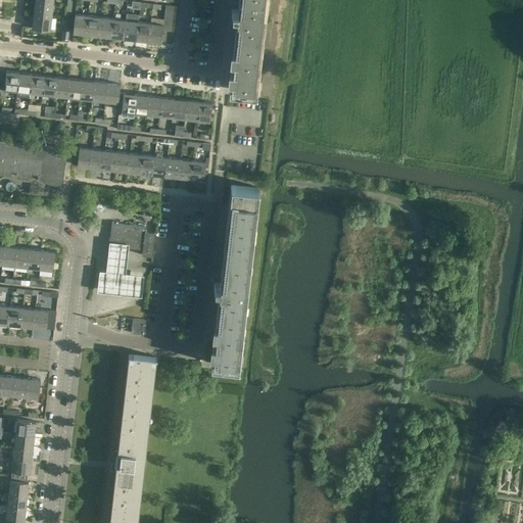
[(241,0),(240,9),(237,8),(237,9),(232,9),(230,29),(238,30),(233,69),(231,90),(254,92),(263,18),(267,18),(268,0),(241,0)]
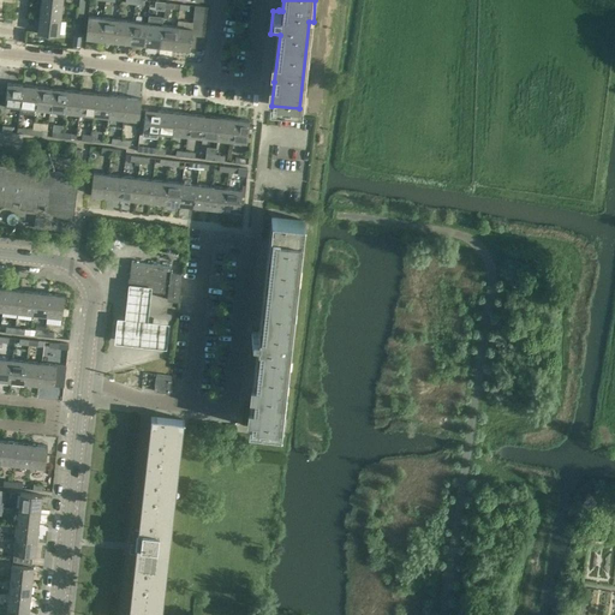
[(60,19),(61,5),(40,3),(39,17),(60,19)]
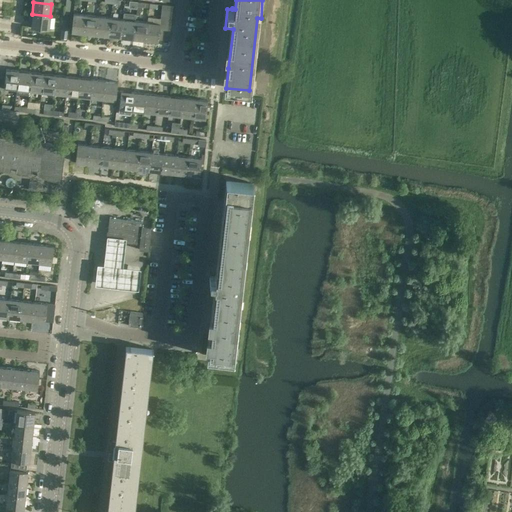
[(144,7),(145,3),(137,2),(136,7),(137,7),(136,10),(140,11),(141,7),(144,7)]
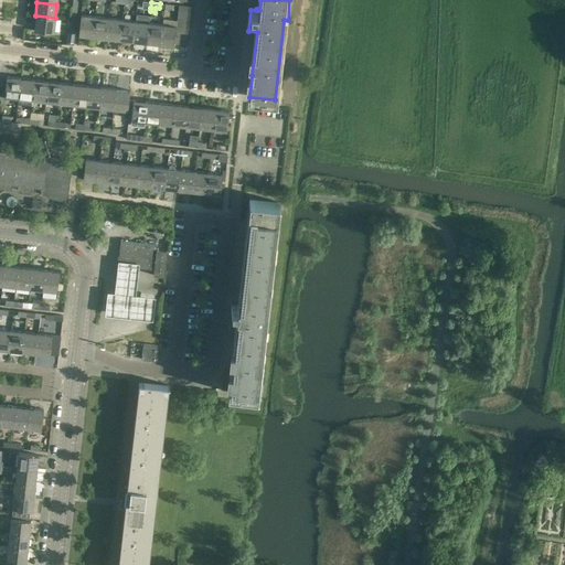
[(55,18),(35,16),(34,30),(54,32),(55,18)]
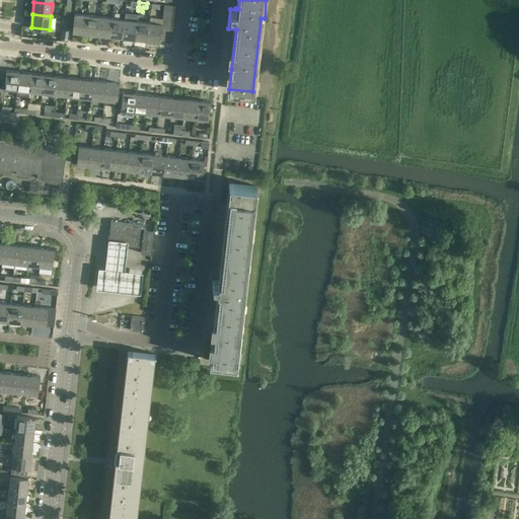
[(84,33),(87,15),(74,14),(72,31),(84,33)]
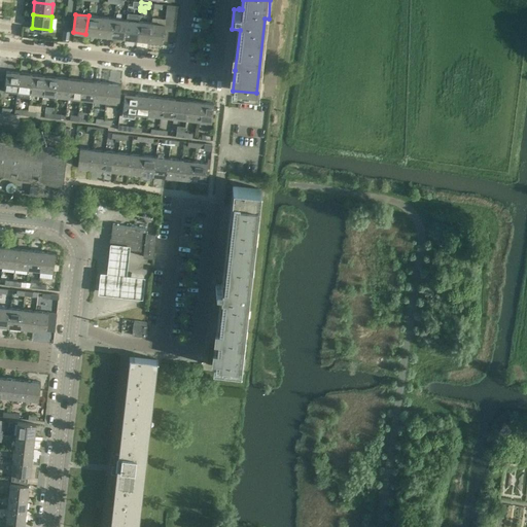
[(85,34),(99,35),(101,18),(89,15),(85,34)]
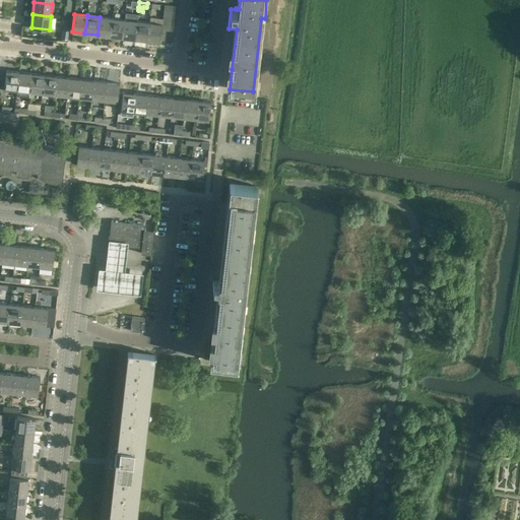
[(98,35),(110,37),(112,18),(100,17),(98,35)]
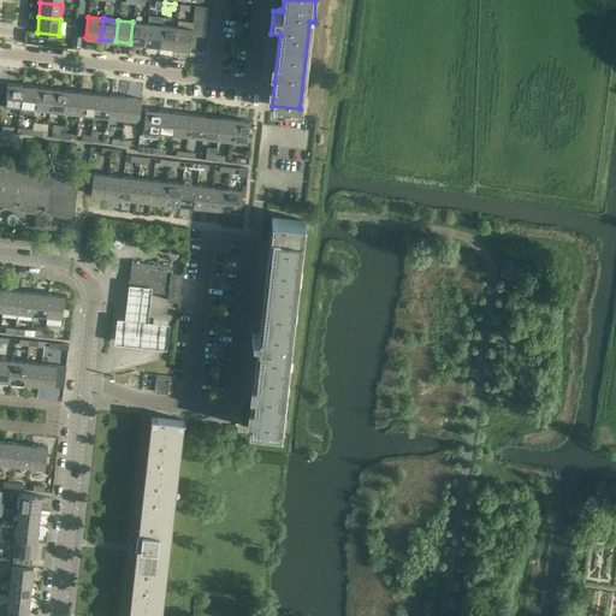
[(130,43),(144,45),(147,24),(132,22),(130,43)]
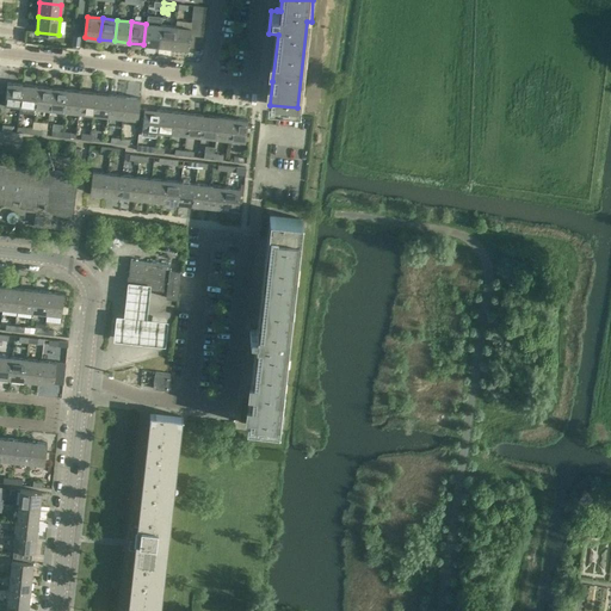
[(143,44),(159,47),(161,25),(146,24),(143,44)]
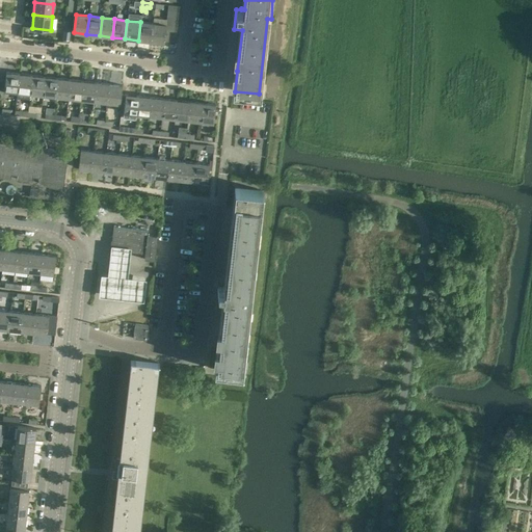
[(138,41),(151,42),(153,23),(140,22),(138,41)]
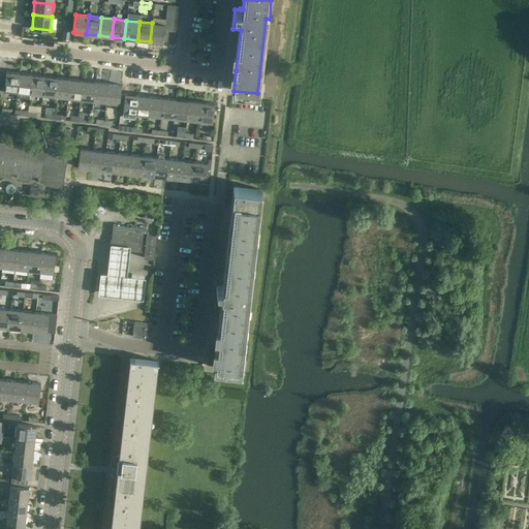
[(164,25),(152,23),(150,41),(163,42),(163,41),(164,35),(164,29),(165,25),(164,25)]
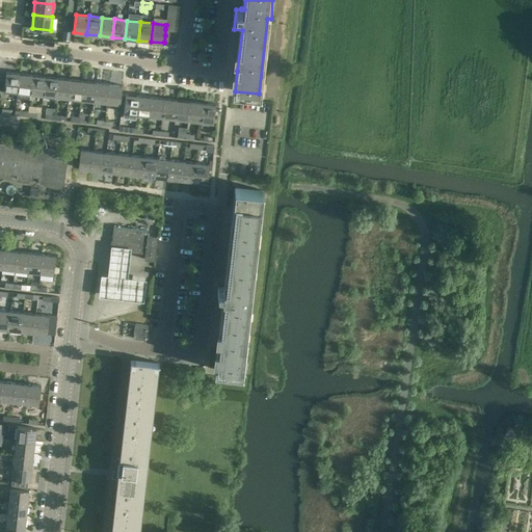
[(6,72),(3,90),(17,92),(20,74),(6,72)]
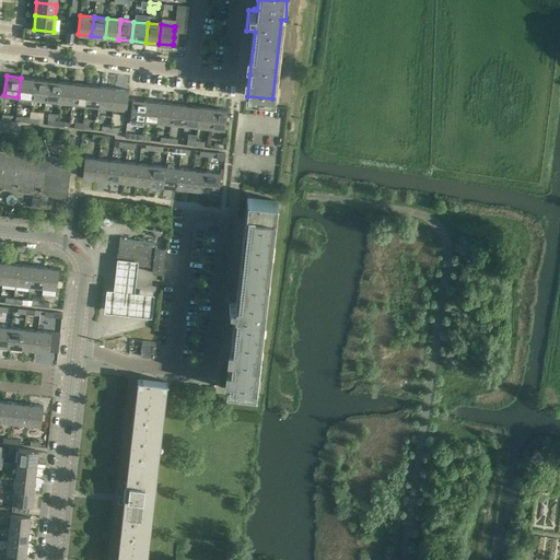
[(21,78),(18,97),(32,98),(34,79),(21,78)]
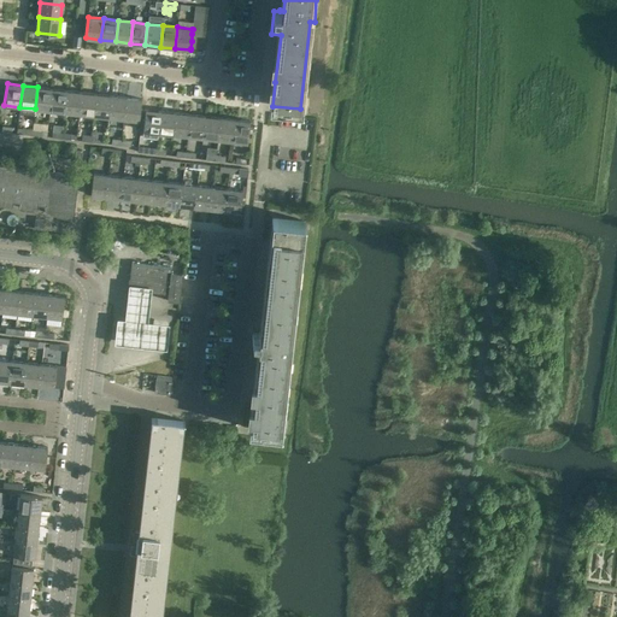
[(35,109),(50,111),(52,89),(37,87),(35,109)]
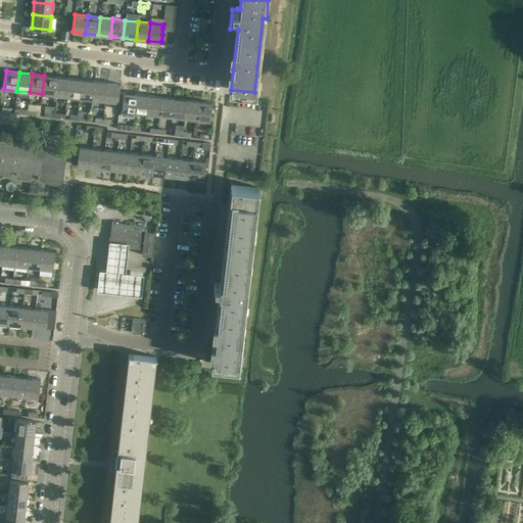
[(42,94),(54,95),(57,77),(44,76),(42,94)]
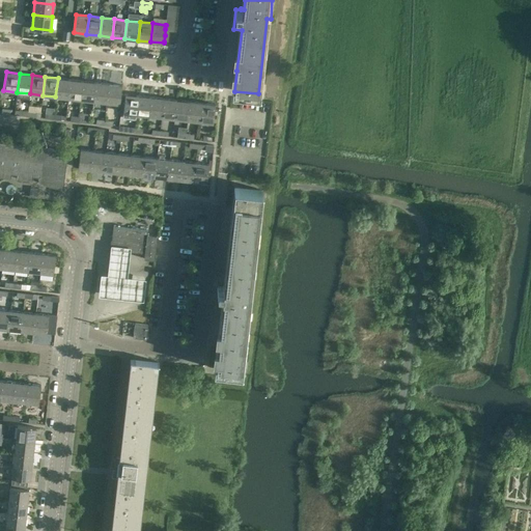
[(55,96),(68,98),(71,80),(58,78),(55,96)]
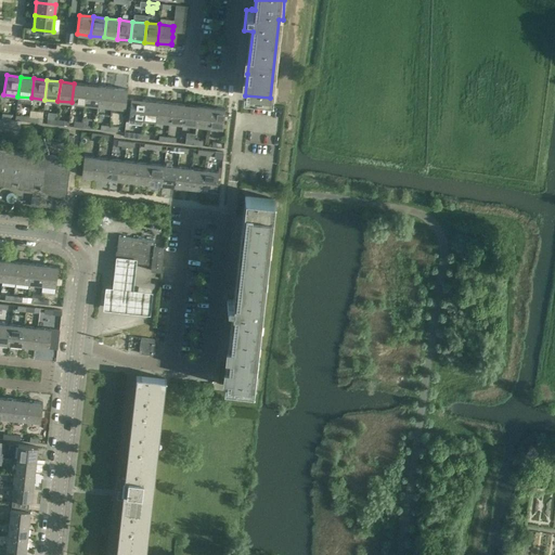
[(72,102),(85,104),(87,85),(74,84),(72,102)]
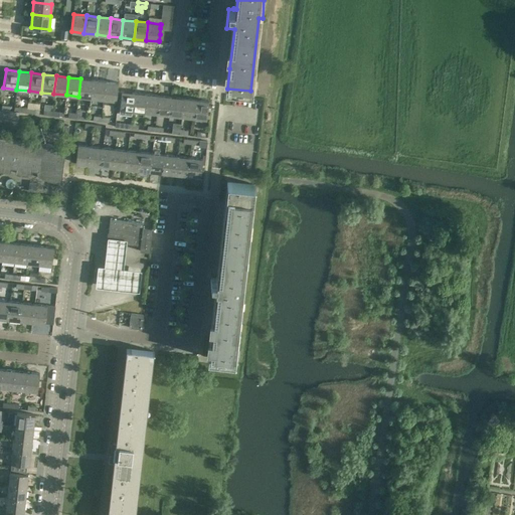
[(78,97),(91,98),(93,79),(80,78),(78,97)]
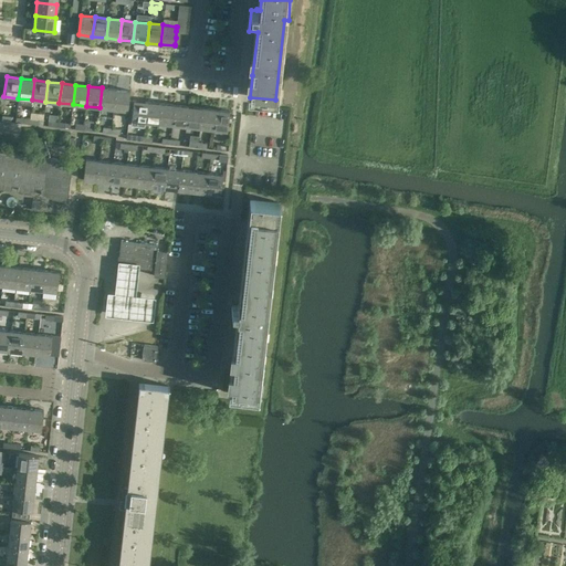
[(100,107),(114,109),(116,90),(102,87),(100,107)]
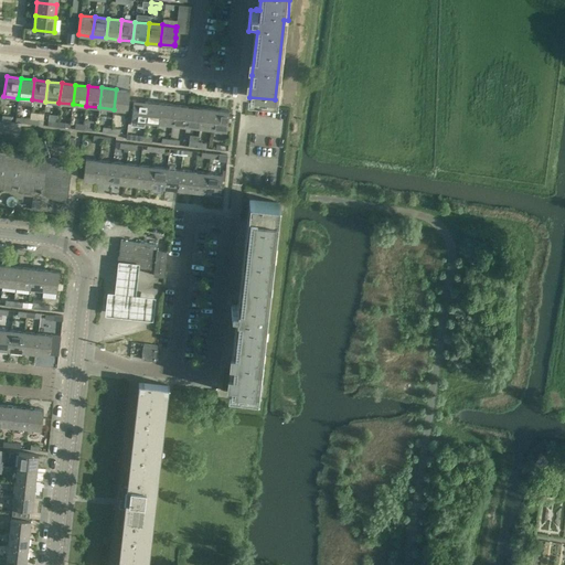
[(116,89),(114,109),(127,110),(129,91),(116,89)]
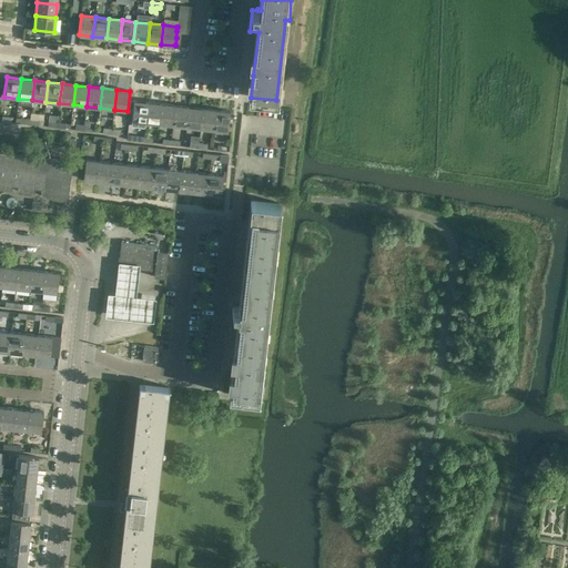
[(145,122),(148,102),(134,101),(132,121),(145,122)]
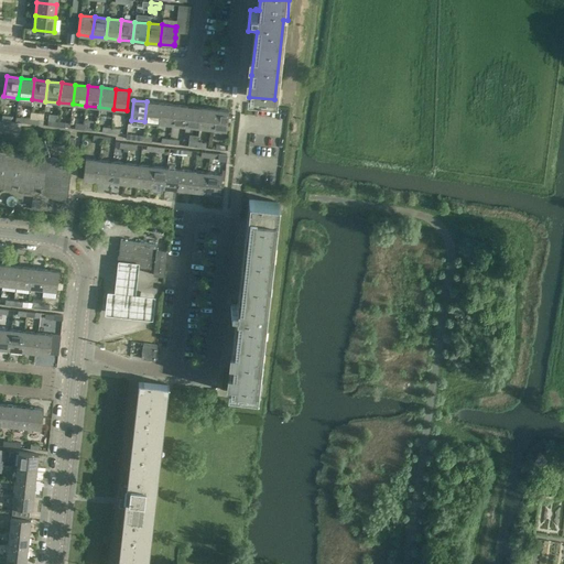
[(161,104),(147,101),(144,121),(158,123),(161,104)]
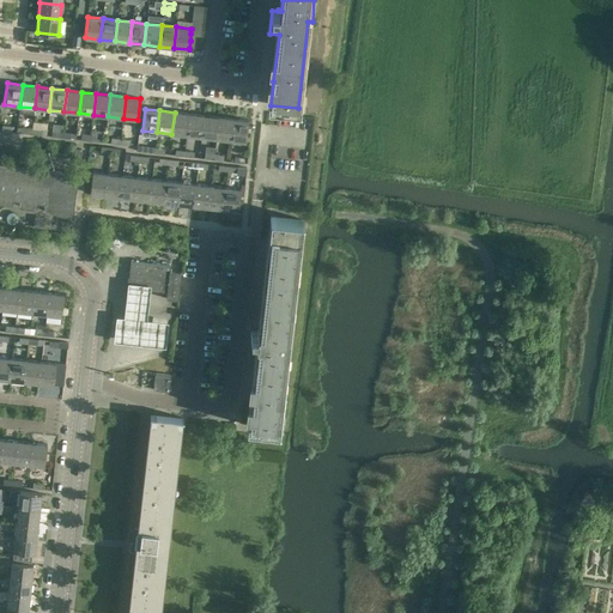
[(189,114),(175,113),(171,134),(187,135),(189,114)]
